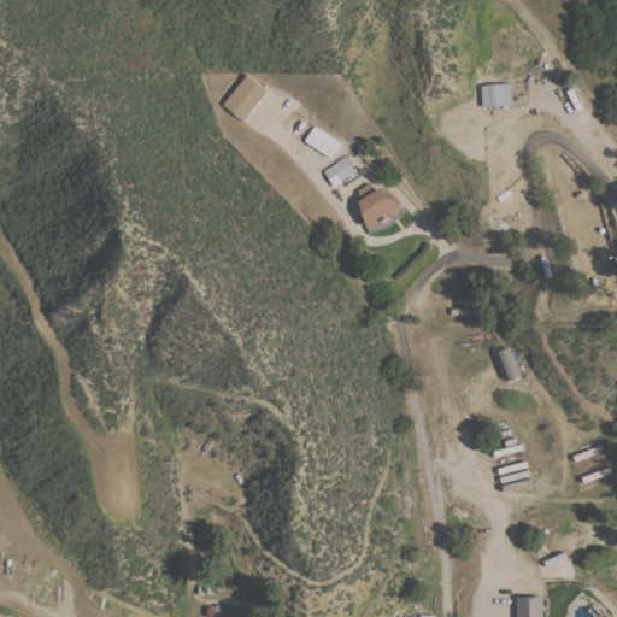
[(242,121),(222,104),(246,74),(266,90),(242,121)]
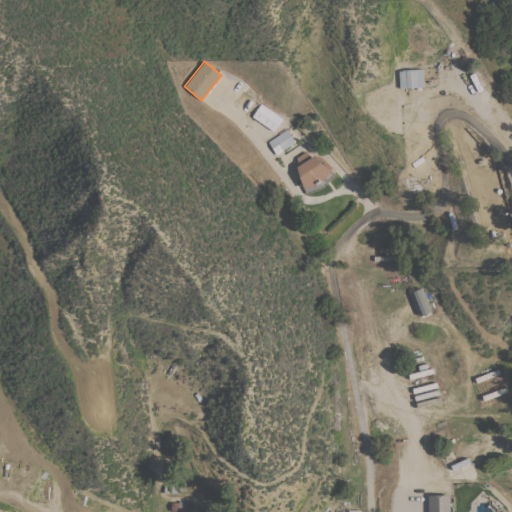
[(399,88),(398,70),(423,69),(424,87),(399,88)]
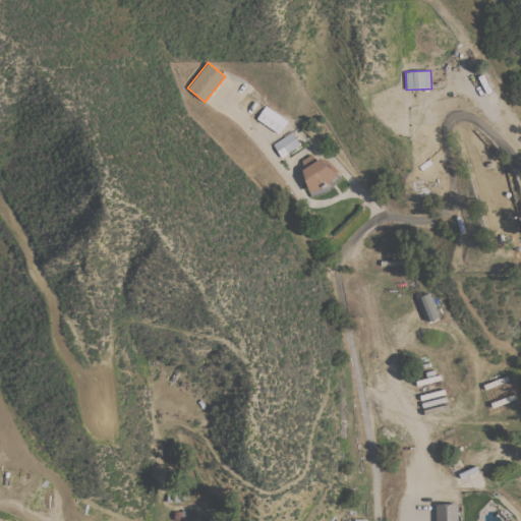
[(256,119),(265,106),(287,120),(278,133),(256,119)]
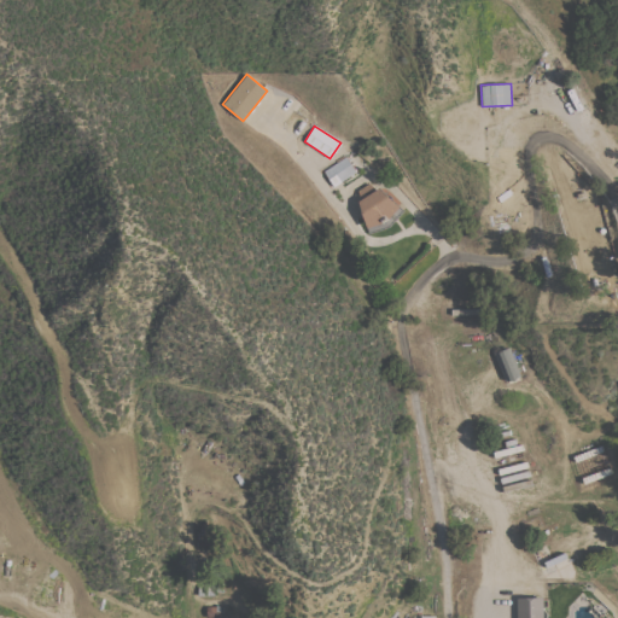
[(324,170),(336,162),(334,161),(344,155),(356,172),(333,186),(324,170)]
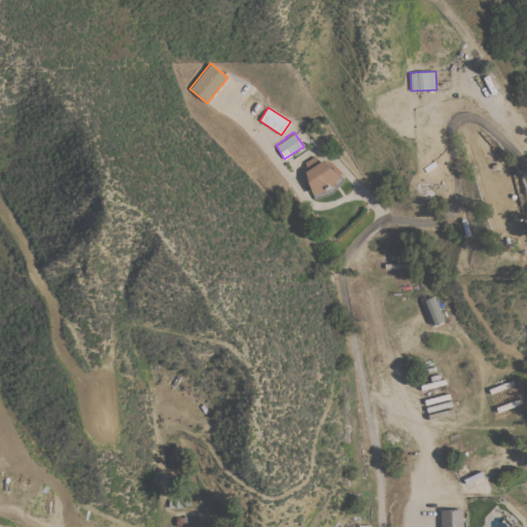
[(307,171),(305,162),(315,155),(320,162),(323,160),(330,168),(341,176),(330,187),(312,195),(309,181),(306,172),(307,171)]
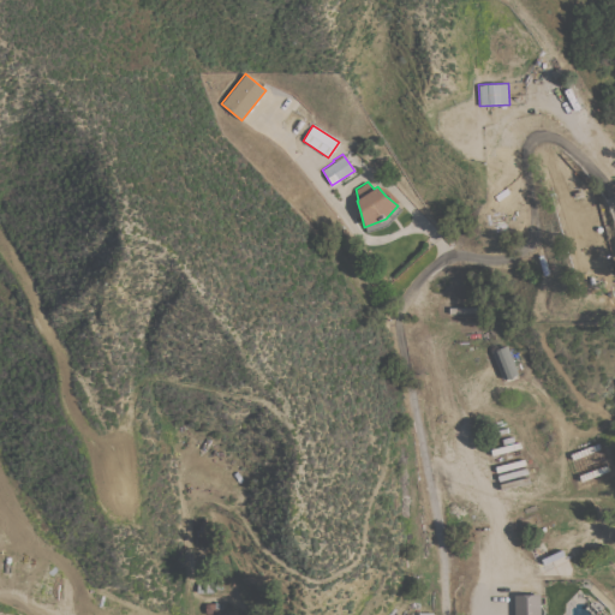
[(493,351),(507,345),(518,374),(515,375),(512,378),(507,378),(505,380),(493,351)]
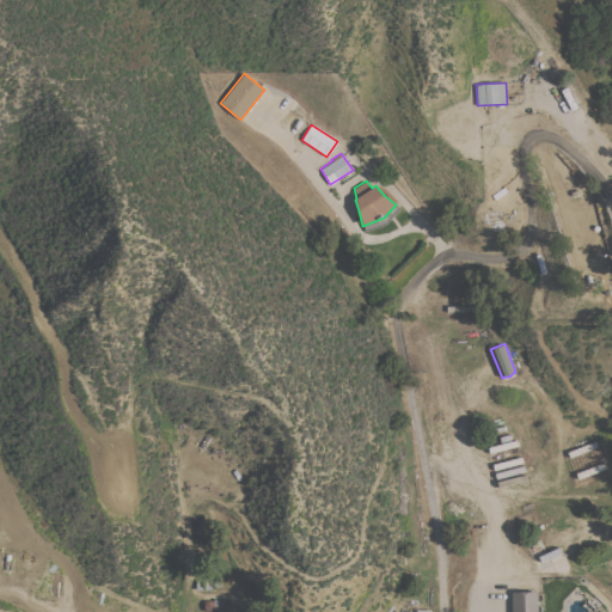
[(196,589),(196,580),(218,579),(218,588),(196,589)]
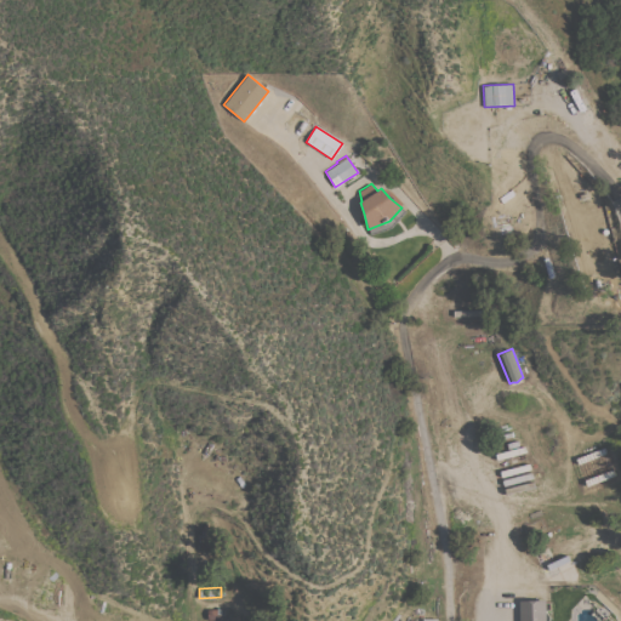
[(519,620),(519,600),(545,599),(545,620),(519,620)]
